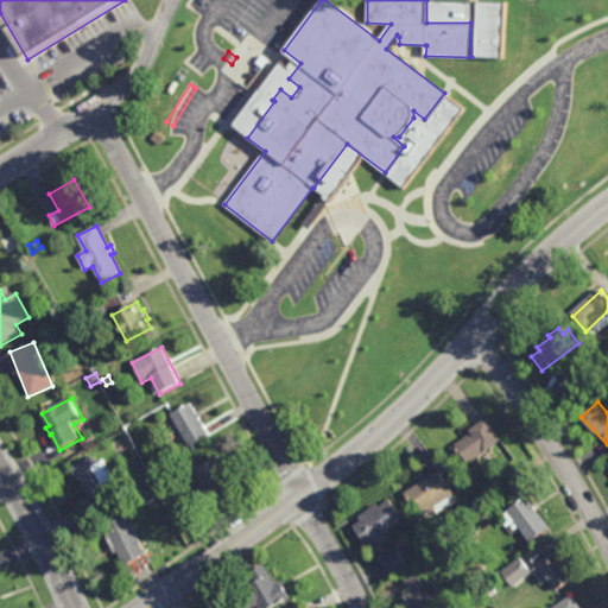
[(210,435),(191,447),(184,436),(179,439),(175,432),(181,430),(171,415),(191,403),(210,435)]
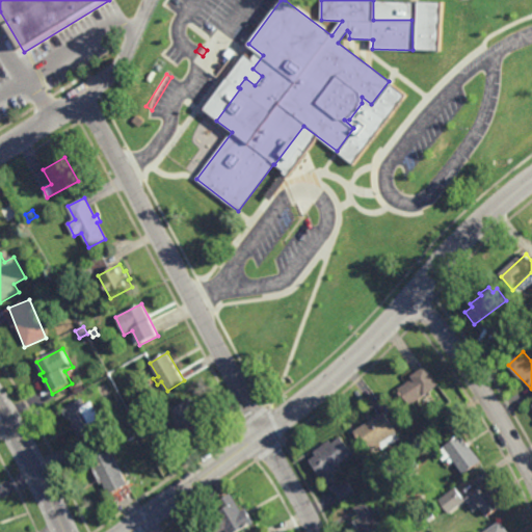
[(426,368),(439,388),(409,406),(399,389),(414,379),(413,377),(426,368)]
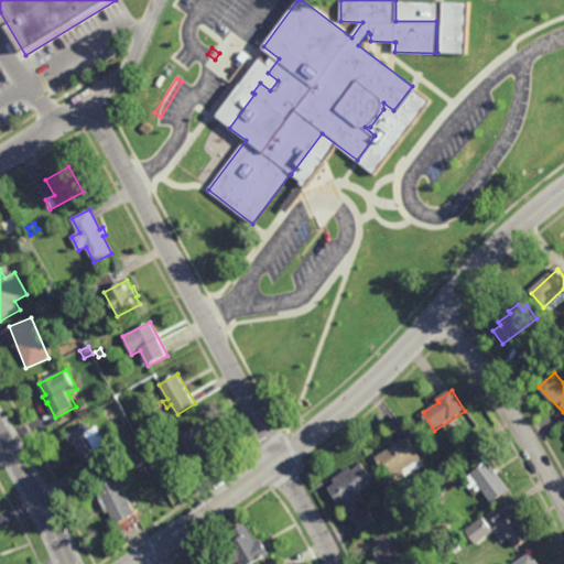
[(213,436),(208,438),(220,457),(205,466),(201,459),(194,464),(177,438),(195,427),(195,429),(199,425),(197,423),(203,421),(213,436)]
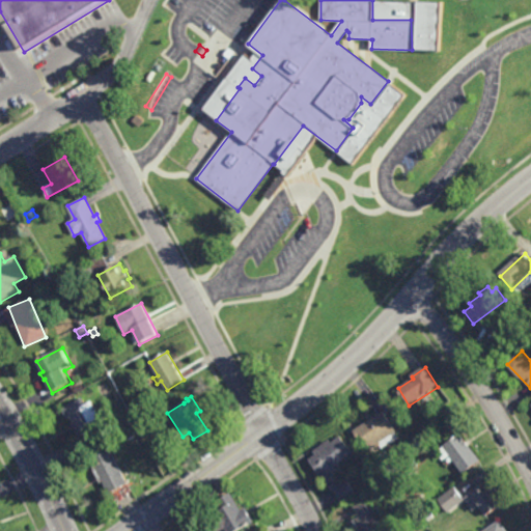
[(86,404),(91,401),(99,415),(96,416),(105,432),(90,440),(87,432),(80,436),(71,419),(68,420),(63,409),(83,398),(86,404)]
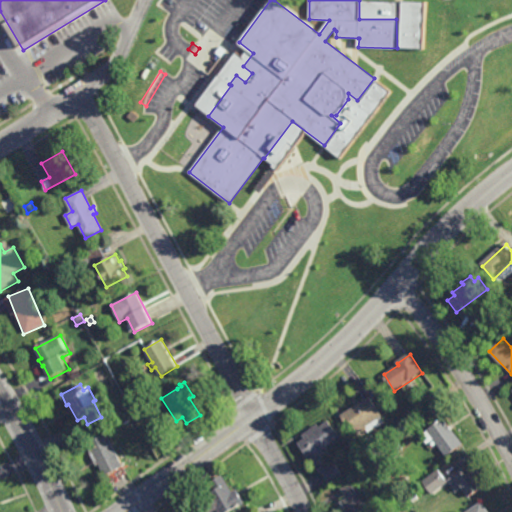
[(342,417),(347,426),(351,424),(356,432),(365,427),(369,434),(386,424),(372,400),(342,417)]
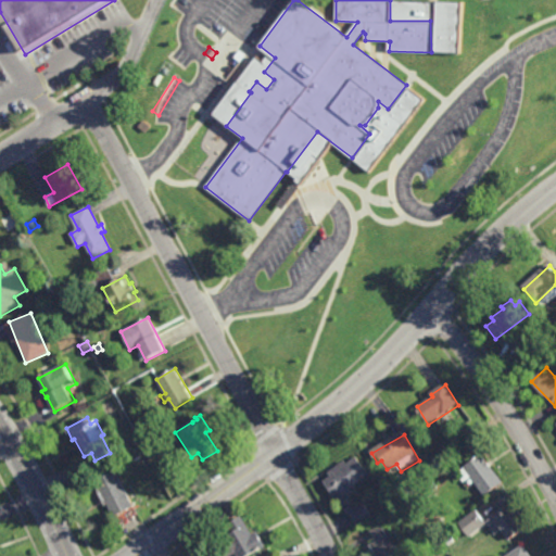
[(146,450),(141,442),(149,438),(153,445),(146,450)]
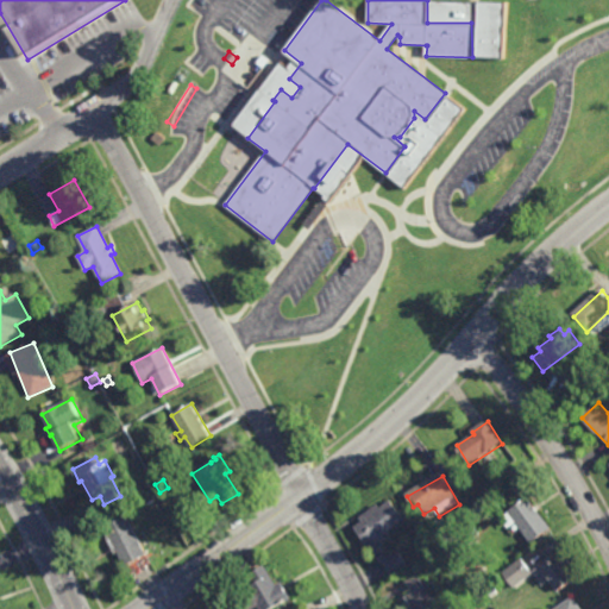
[(148,504),(143,497),(151,494),(155,501),(148,504)]
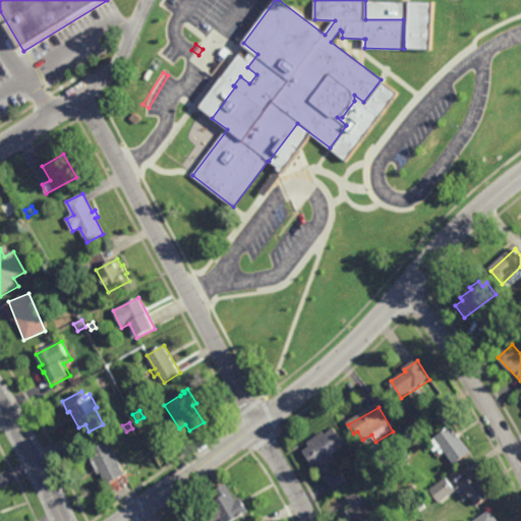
[(315,468),(347,446),(335,427),(303,451),(315,468)]
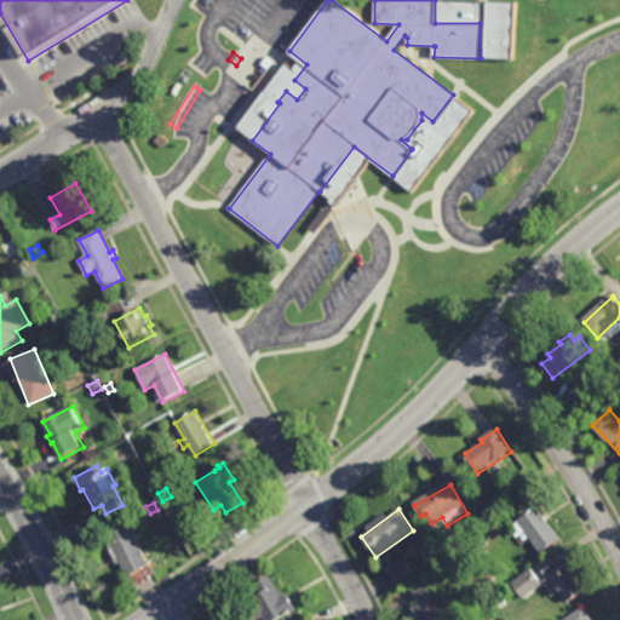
[(540,554),(527,534),(518,539),(512,529),(541,510),(561,538),(540,554)]
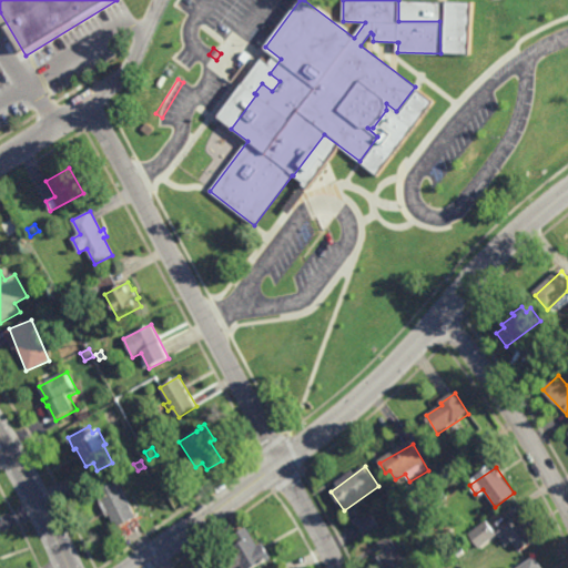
[(139,518),(118,528),(117,527),(110,516),(107,516),(101,504),(95,492),(119,480),(139,518)]
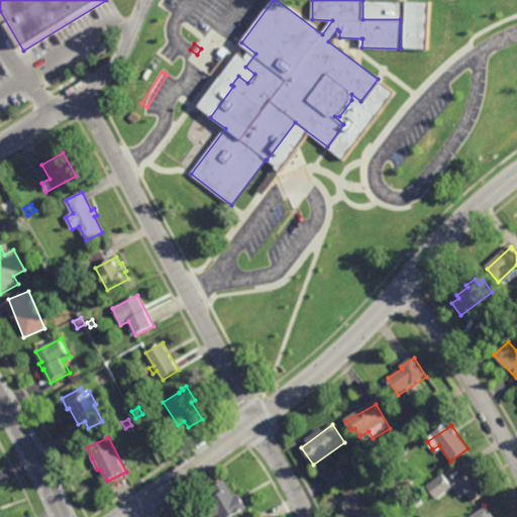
[(467,510),(452,487),(477,472),(480,477),(484,475),(489,484),(485,487),(490,494),(467,510)]
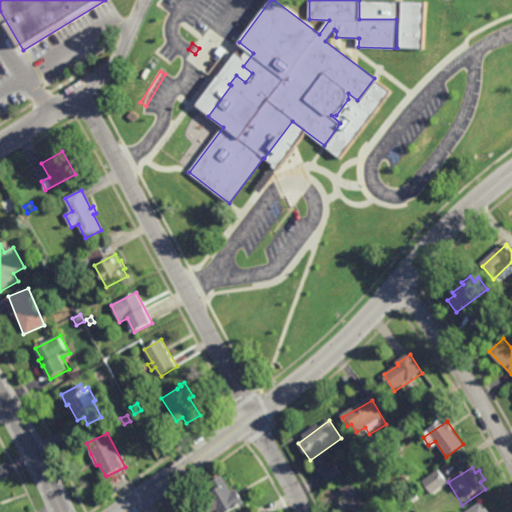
[(423,480),(432,494),(449,483),(440,469),(423,480)]
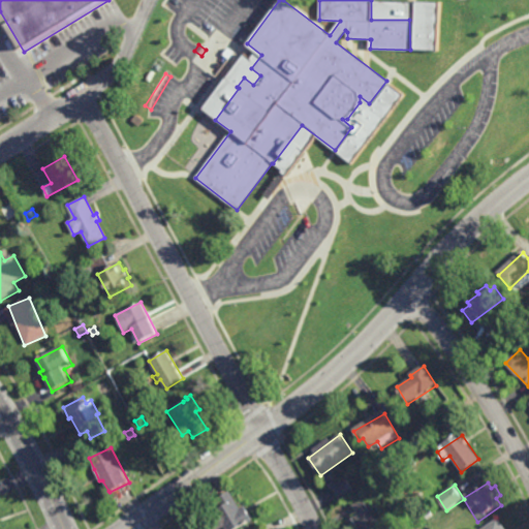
[(223,528),(208,528),(203,521),(216,514),(211,504),(232,493),(241,509),(247,506),(256,523),(244,528),(225,528),(223,528)]
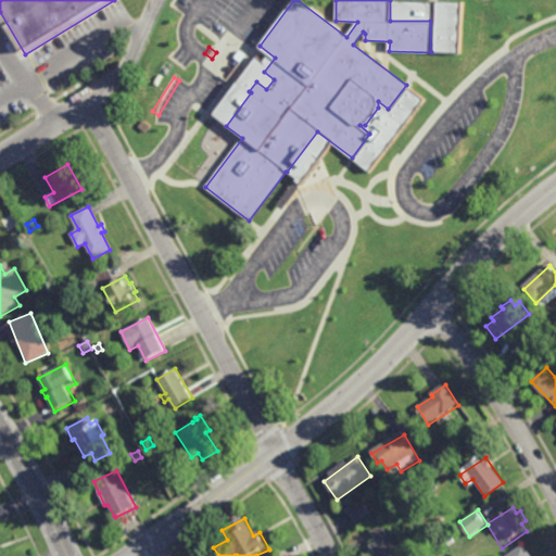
[(384,555),(373,532),(388,525),(403,555),(384,555)]
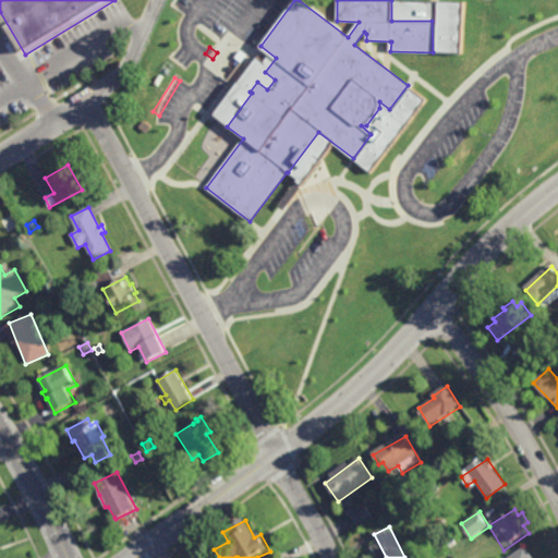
[(450,547),(446,541),(451,537),(456,543),(450,547)]
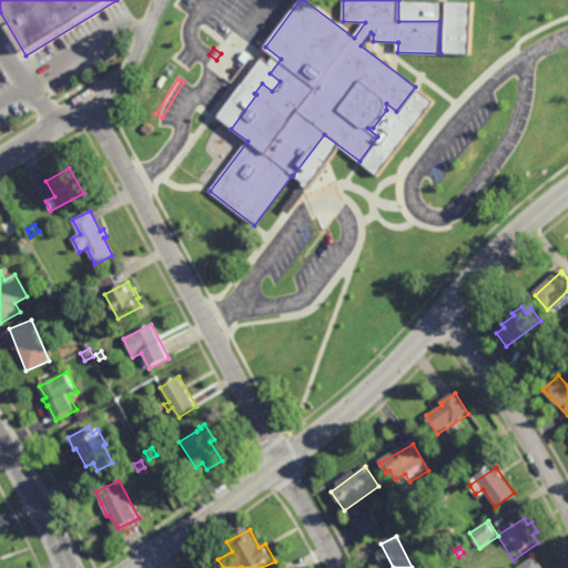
[(521,567),(536,558),(543,567),(521,567)]
